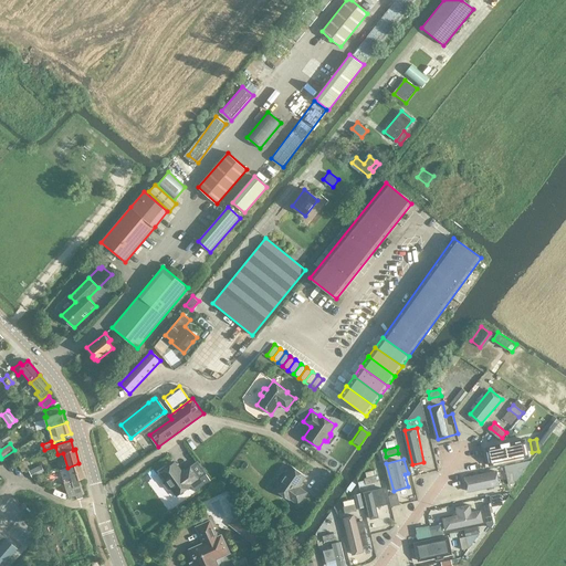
[(190,484),(198,479),(190,468),(182,473),(175,462),(160,473),(166,481),(164,482),(164,484),(167,489),(169,489),(170,488),(177,496),(191,485),(190,484)]
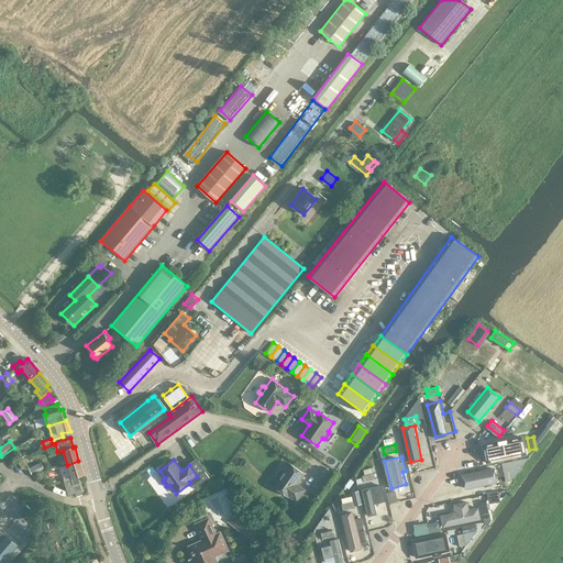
[(83,475),(78,461),(67,465),(70,478),(69,479),(72,485),(73,485),(78,483),(77,477),(83,475)]
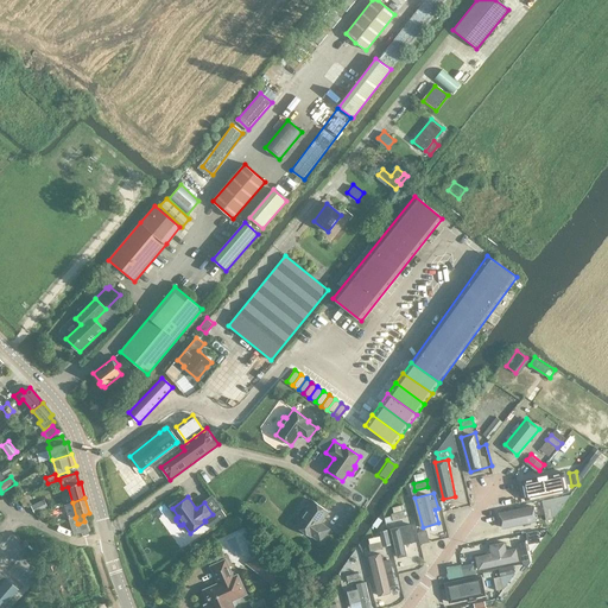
[(33,513),(46,506),(43,500),(30,506),(33,513)]
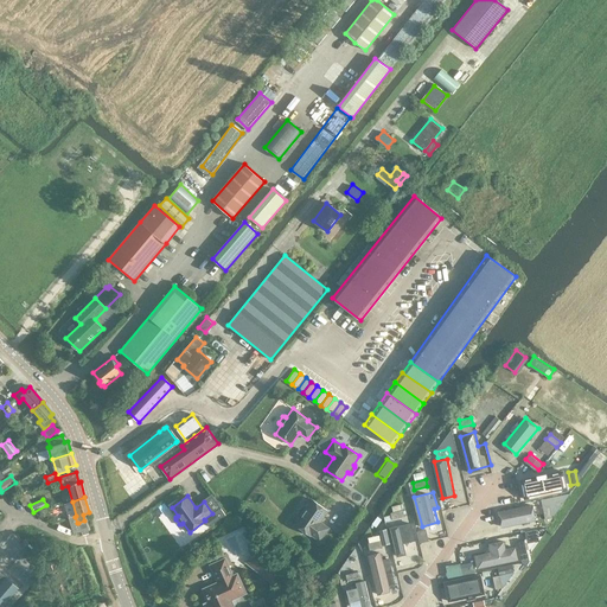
[(320,522),(321,521),(328,511),(312,499),(306,509),(305,508),(302,508),(299,512),(299,515),(301,516),(294,524),(311,536),(311,535),(320,541),(328,529),(320,522)]
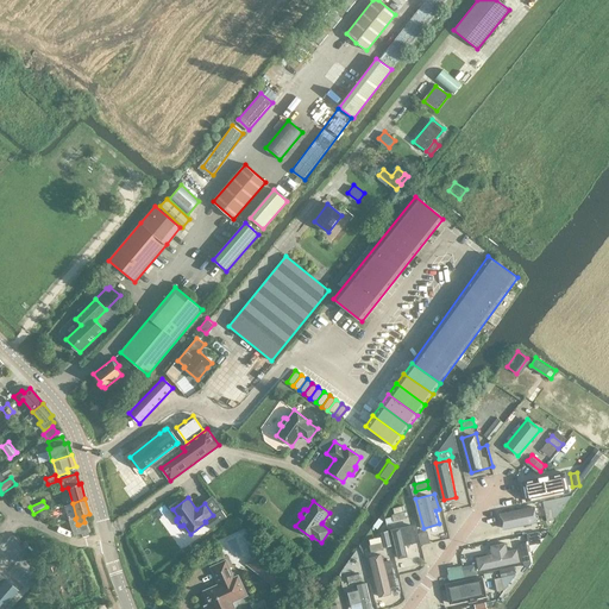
[(534,504),(501,513),(504,528),(539,520),(534,504)]
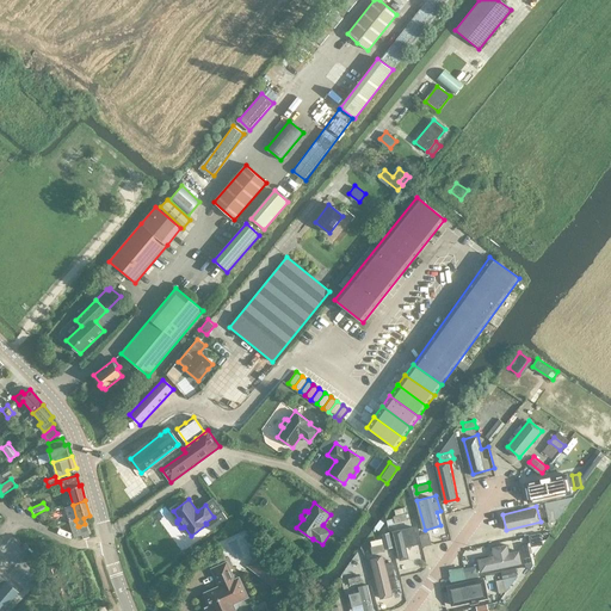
[(407,520),(406,513),(394,517),(393,517),(395,523),(407,520)]
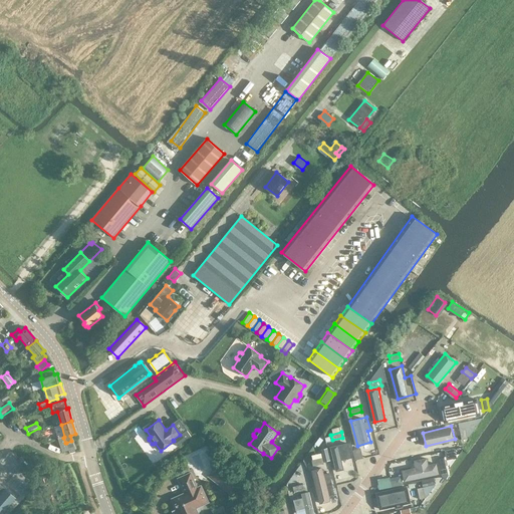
[(68,450),(66,443),(65,443),(63,438),(64,437),(58,439),(61,452),(68,450)]
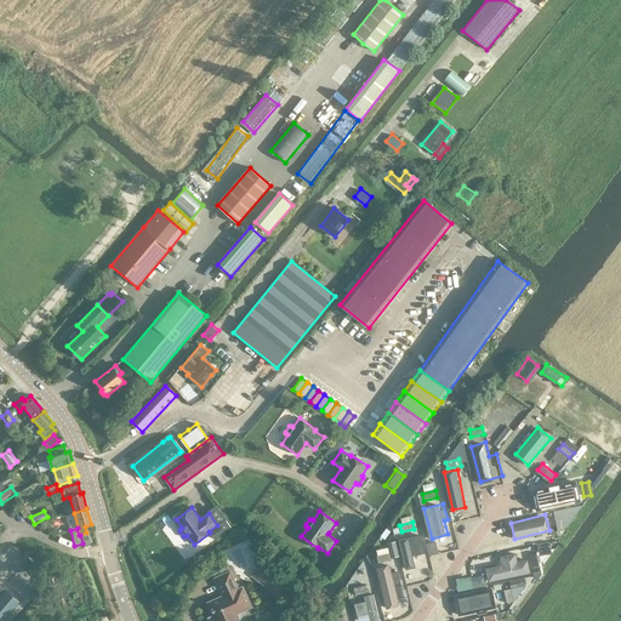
[(86,533),(80,535),(83,543),(84,547),(90,546),(86,533)]
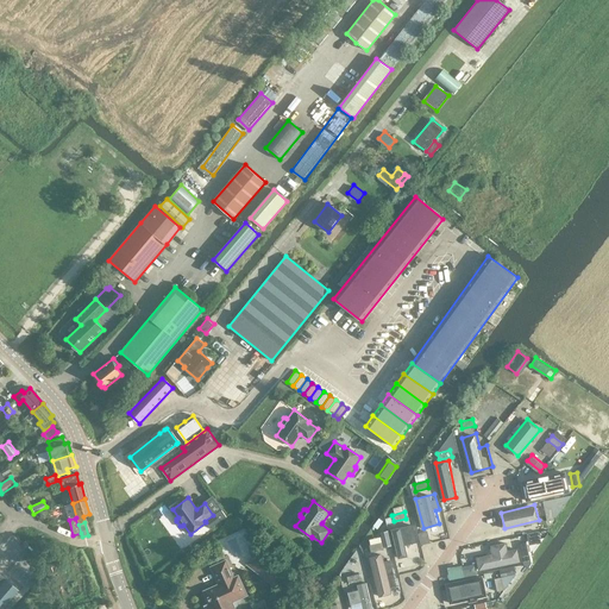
[(406,544),(418,541),(414,523),(382,531),(385,546),(394,544),(397,557),(408,554),(406,544)]
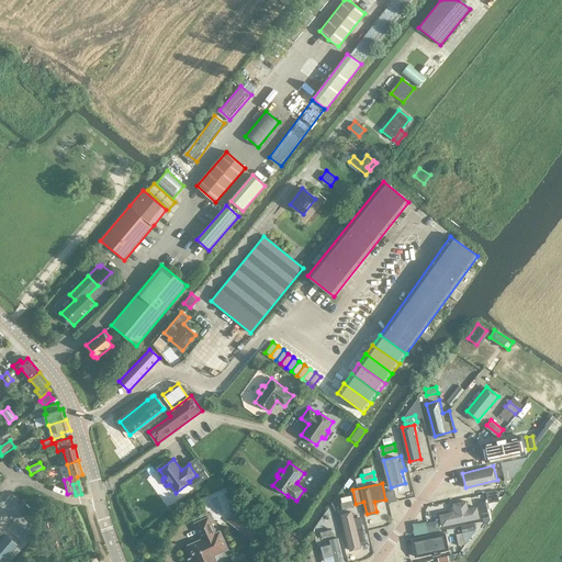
[(389,501),(397,499),(396,489),(388,490),(389,501)]
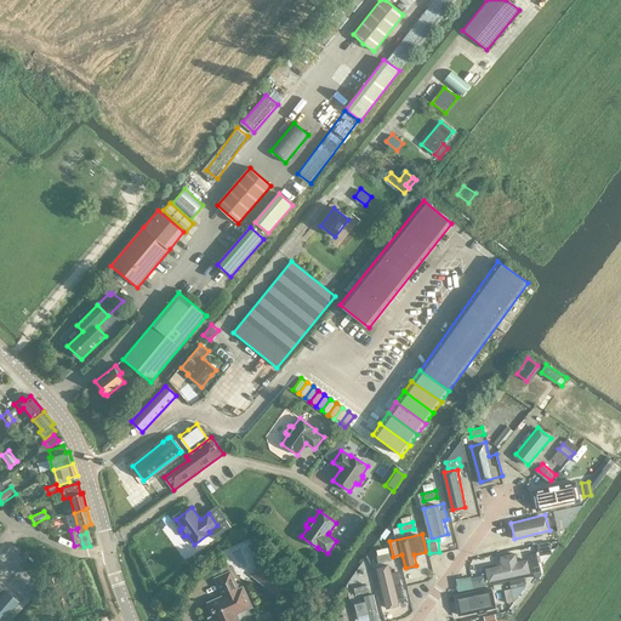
[(540,542),(540,553),(552,552),(551,542),(540,542)]
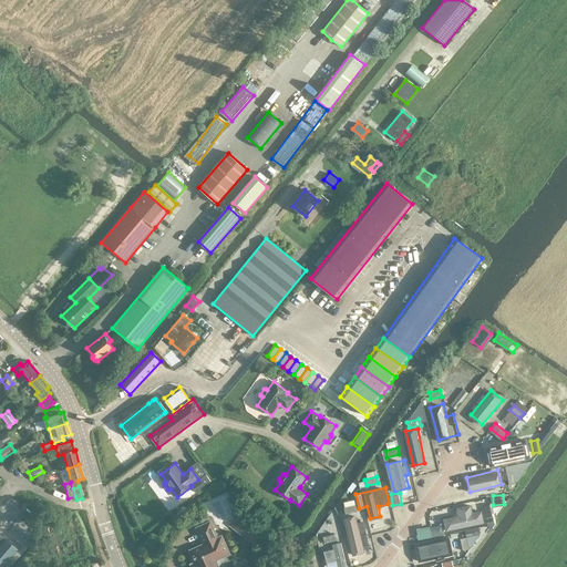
[(446,528),(485,524),(483,509),(474,511),(473,504),(457,506),(459,515),(444,517),(446,528)]
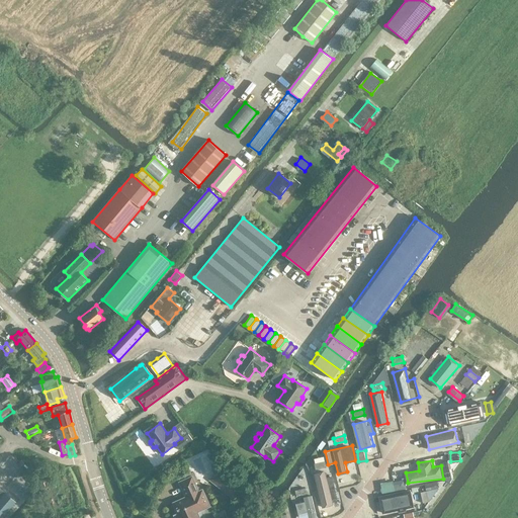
[(326,467),(325,461),(315,463),(314,463),(314,464),(316,469),(326,467)]
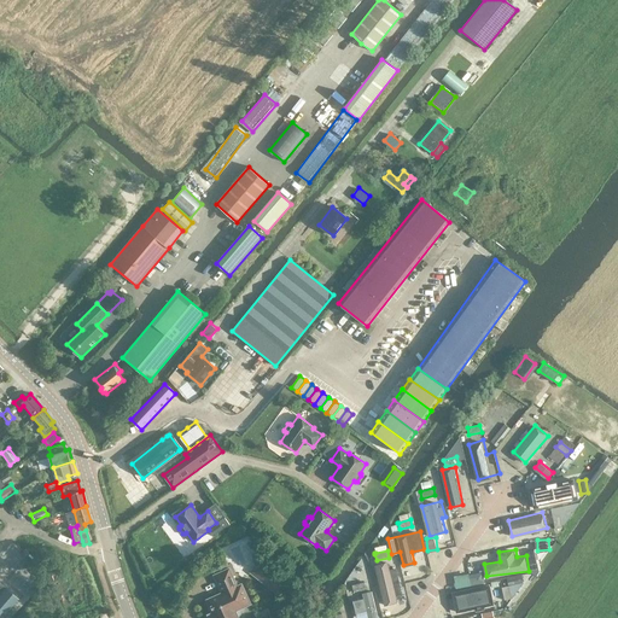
[(537,564),(534,551),(526,552),(530,565),(537,564)]
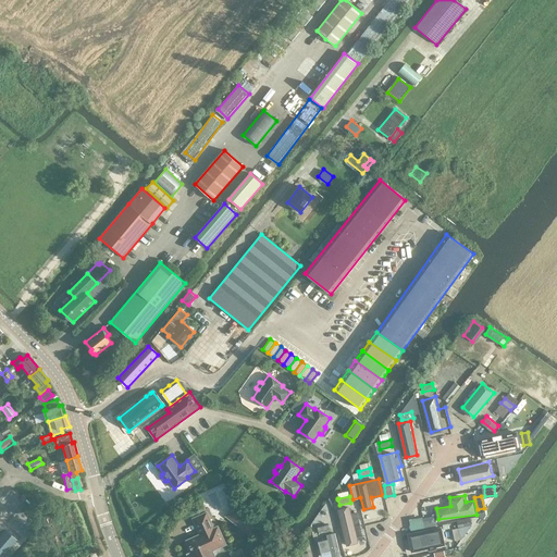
[(364,541),(359,510),(353,512),(350,505),(339,507),(346,544),(364,541)]
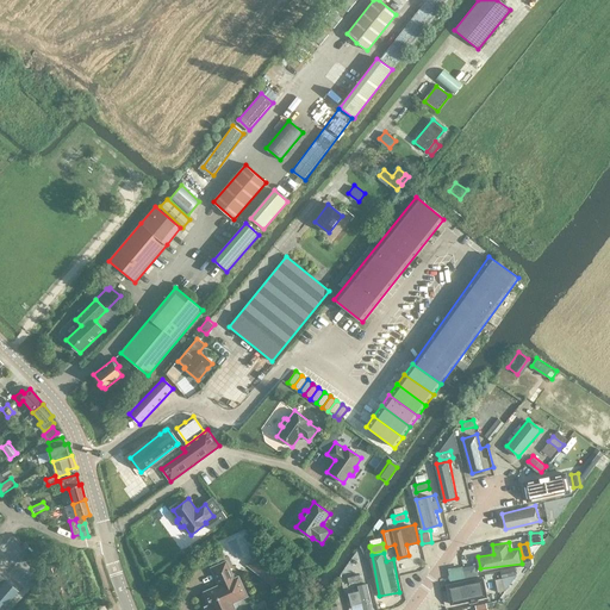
[(285,577),(265,560),(256,554),(247,565),(277,587),(285,577)]
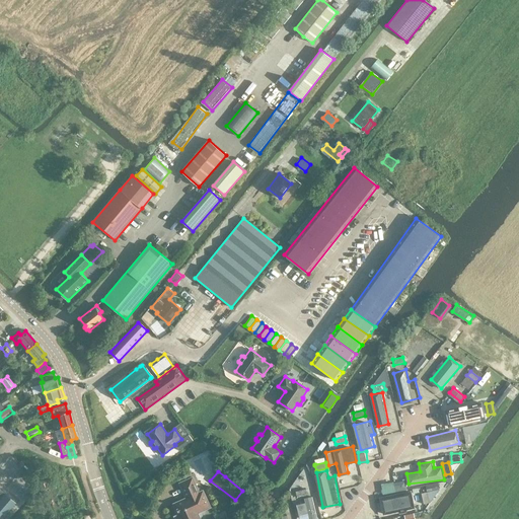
[(203,511),(210,507),(203,491),(199,492),(193,477),(179,484),(187,498),(173,504),(178,516),(176,517),(176,518),(200,518),(201,518),(201,517),(202,517),(203,516),(203,515),(203,514),(203,513),(203,512),(203,511)]
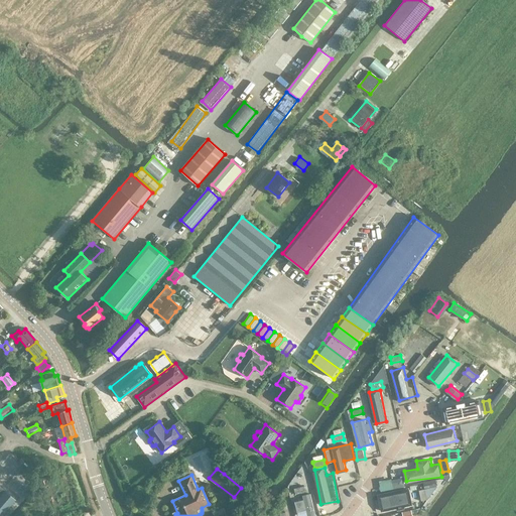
[(382,491),(406,485),(404,476),(380,481),(382,491)]
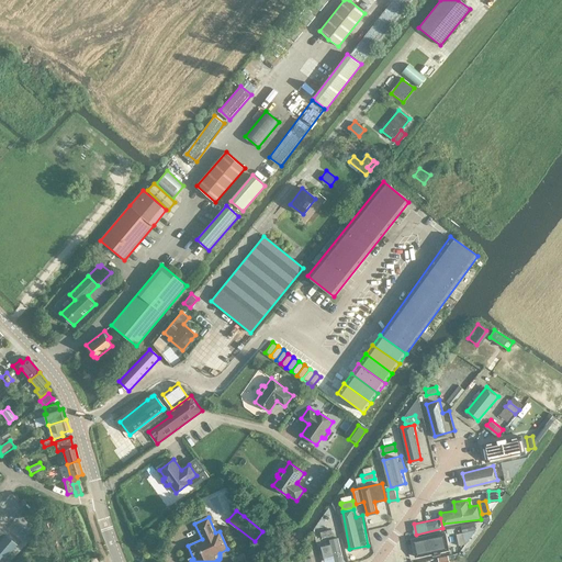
[(334,536),(332,529),(319,532),(322,539),(334,536)]
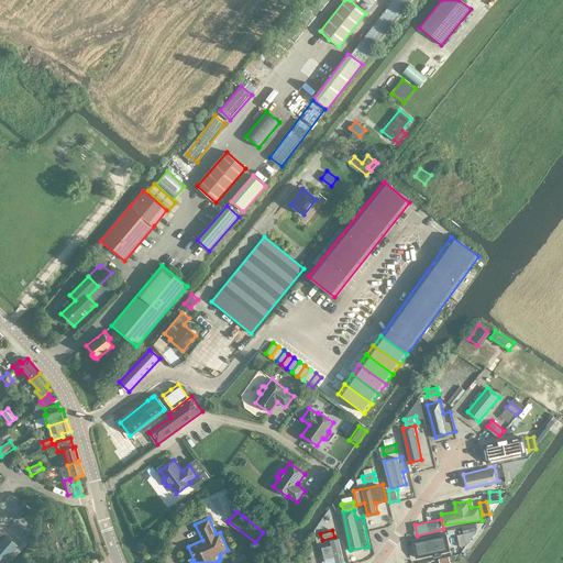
[(0,561),(1,562),(15,545),(0,531),(0,561)]
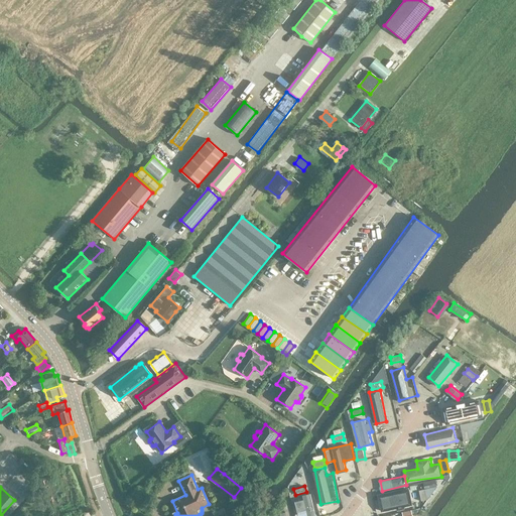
[(408,489),(375,493),(378,513),(407,509),(406,504),(410,503),(408,489)]
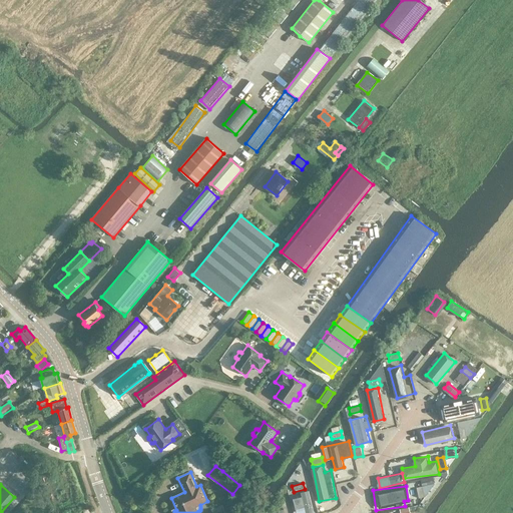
[(424,497),(422,486),(416,487),(419,498),(424,497)]
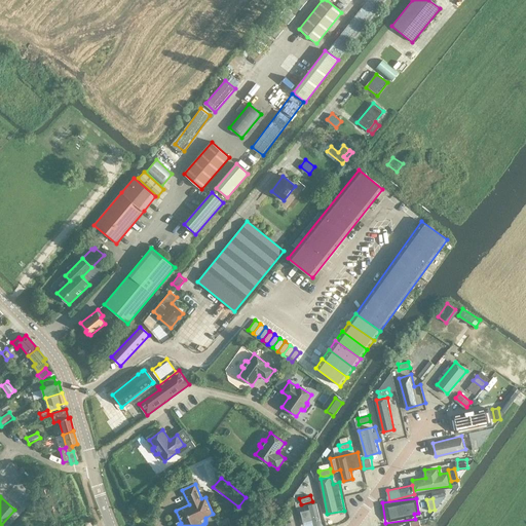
[(310,508),(301,510),(304,522),(313,520),(314,525),(323,525),(317,501),(309,503),(310,508)]
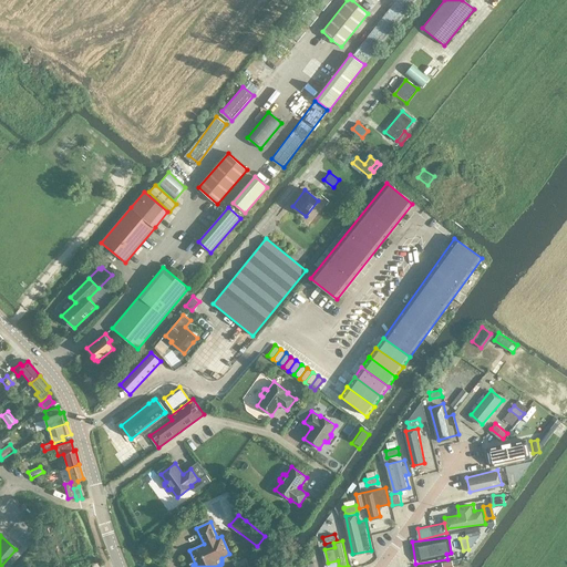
[(236,566),(238,566),(249,563),(247,556),(234,562),(236,566)]
